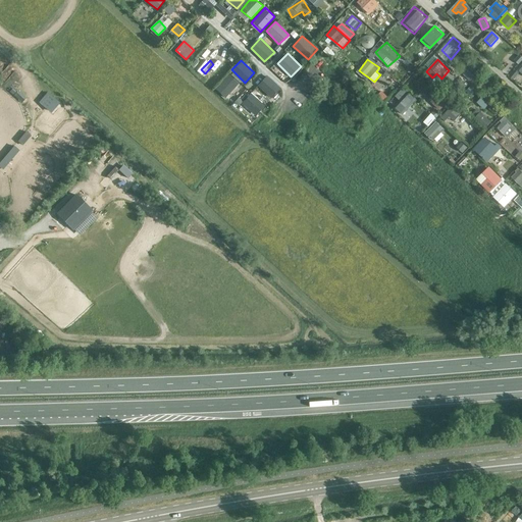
[(381,88),(394,81),(388,71),(376,80),(381,88)]
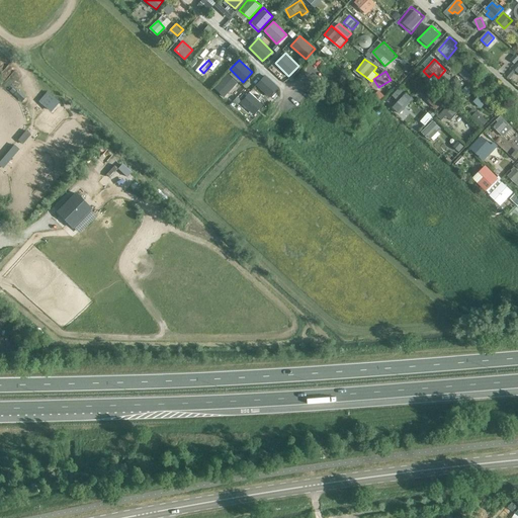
[(492,78),(485,71),(479,78),(486,85),(492,78)]
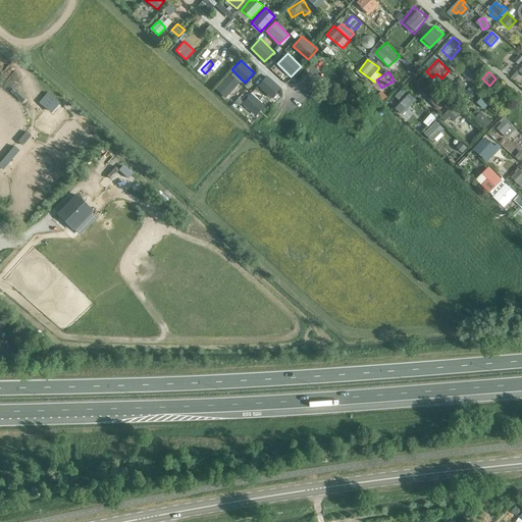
[(225,97),(240,83),(230,72),(215,88),(225,97)]
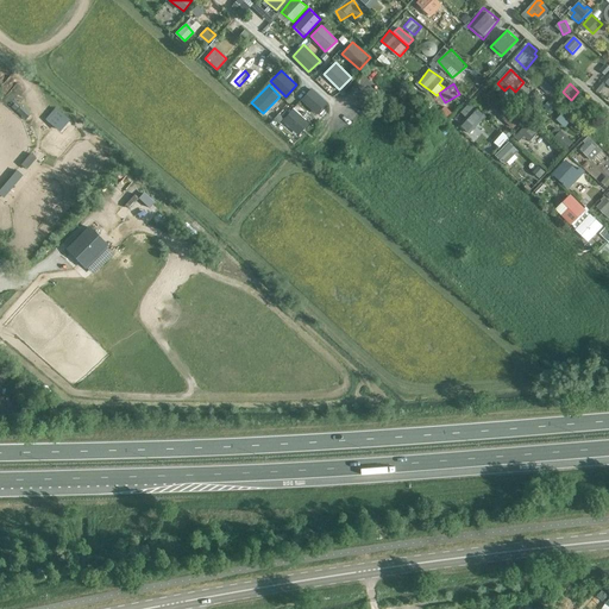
[(301,101),(319,113),(328,99),(309,88),(301,101)]
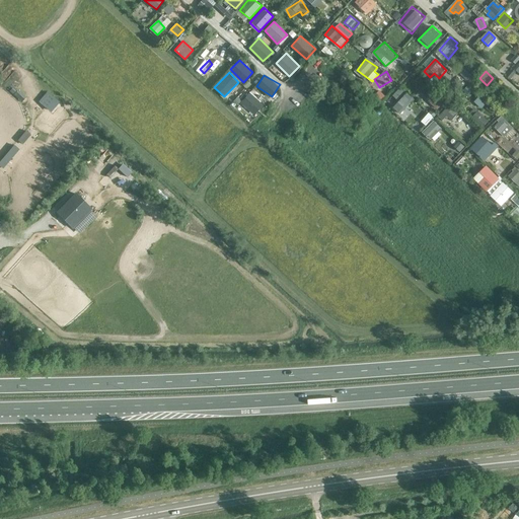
[(400,99),(406,91),(400,86),(394,95),(400,99)]
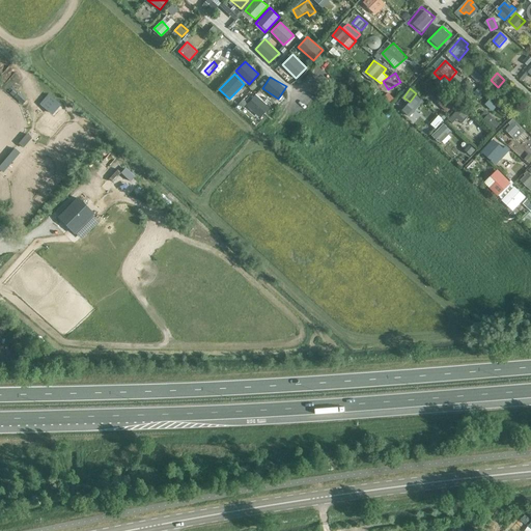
[(61,105),(49,93),(39,105),(52,115),(61,105)]
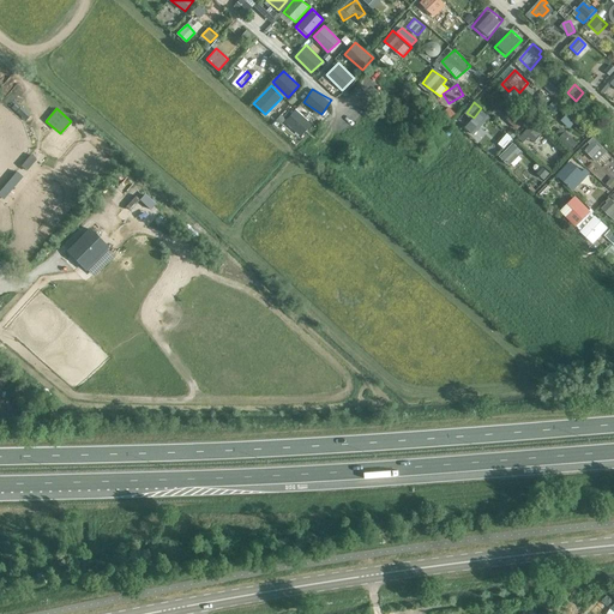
[(284,121),(301,136),(312,122),(298,109),(284,121)]
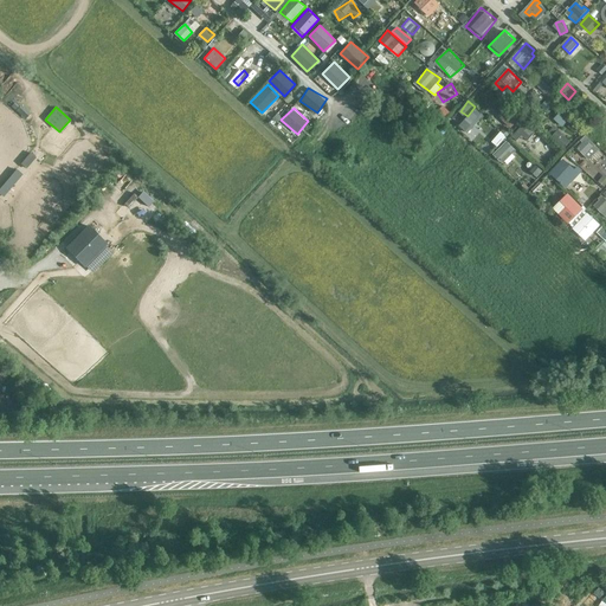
[(476,108),(459,124),(468,133),(484,115),(476,108)]
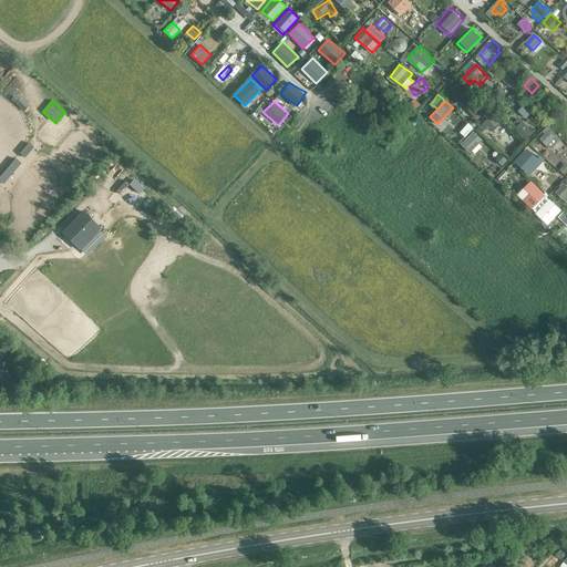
[(519,109),(512,102),(505,109),(513,116),(519,109)]
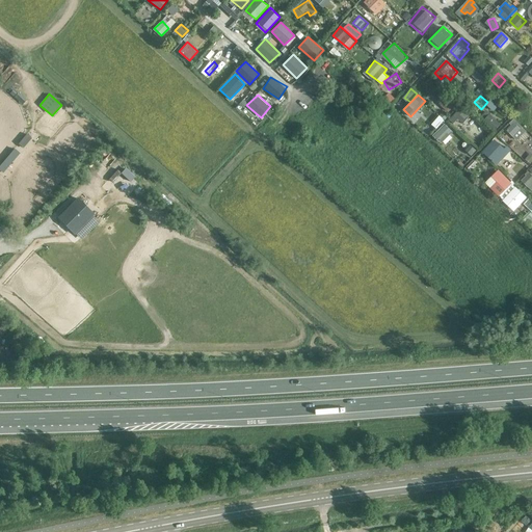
[(447,98),(440,105),(448,113),(455,105),(447,98)]
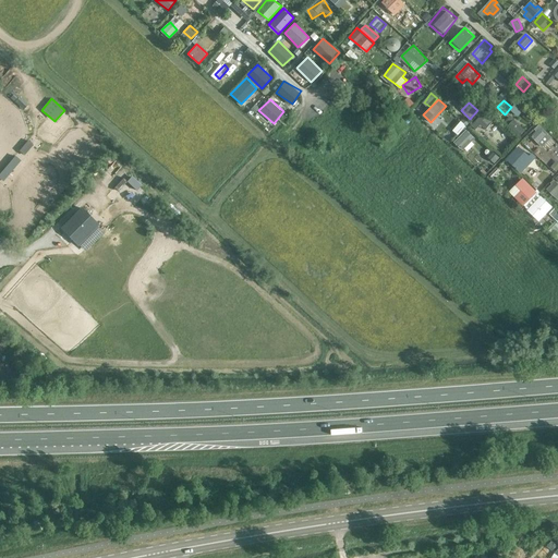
[(517,116),(522,111),(516,105),(510,109),(517,116)]
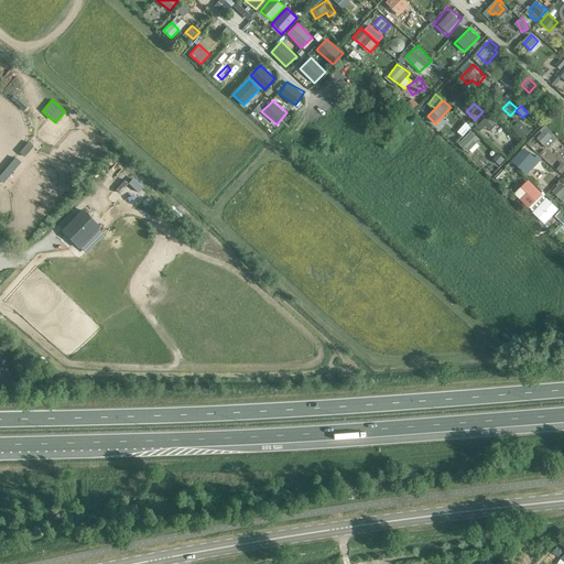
[(499,123),(490,115),(475,129),(480,133),(486,128),(490,132),(499,123)]
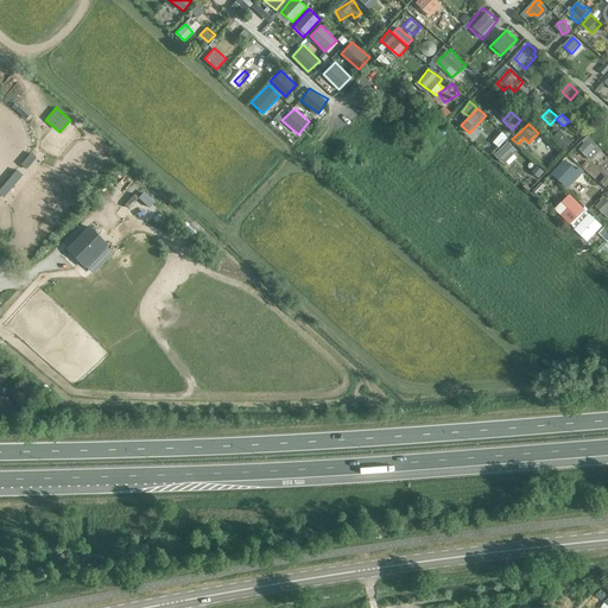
[(607,133),(607,132),(602,126),(595,133),(603,139),(607,133)]
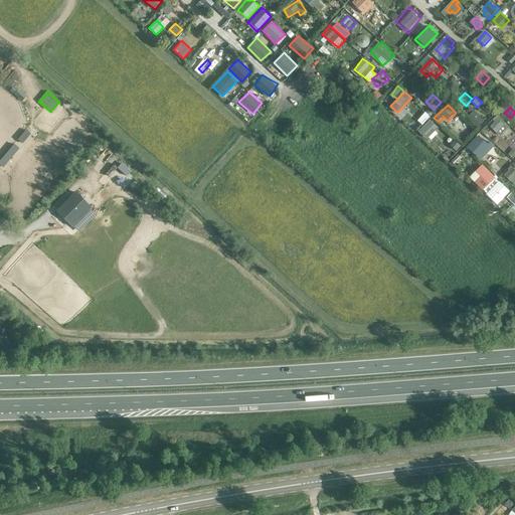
[(480,126),(486,119),(474,109),(469,116),(480,126)]
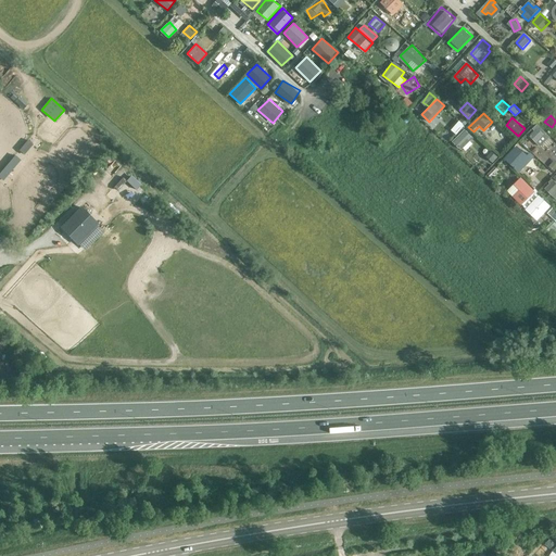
[(457,134),(464,125),(459,121),(453,129),(457,134)]
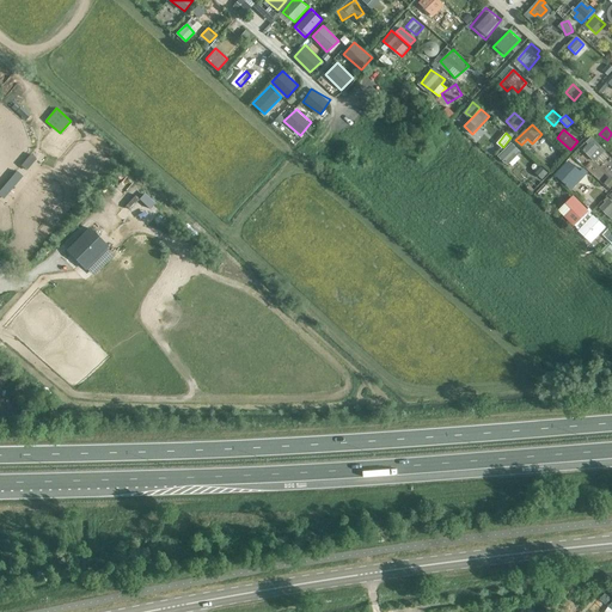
[(605,151),(591,136),(586,142),(588,145),(582,150),(594,163),(605,151)]
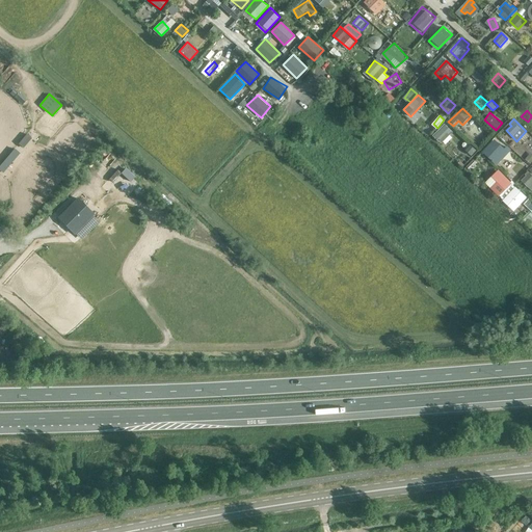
[(453,132),(445,124),(432,136),(442,143),(453,132)]
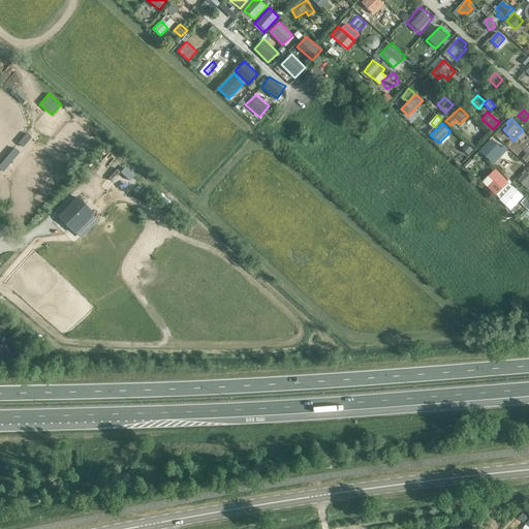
[(19,142),(24,147),(32,136),(27,132),(19,142)]
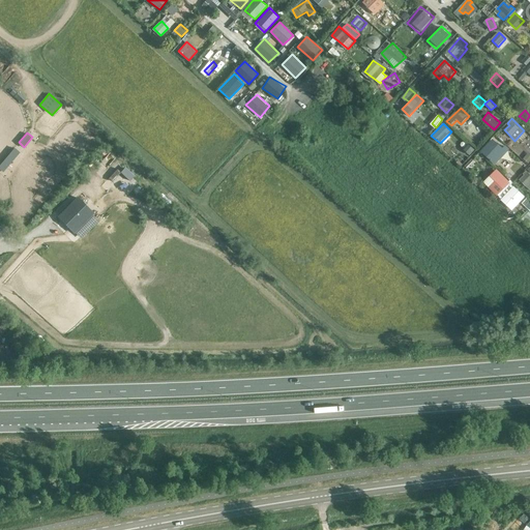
[(490,143),(487,146),(494,152),(501,145),(493,138),(489,142),(490,143)]
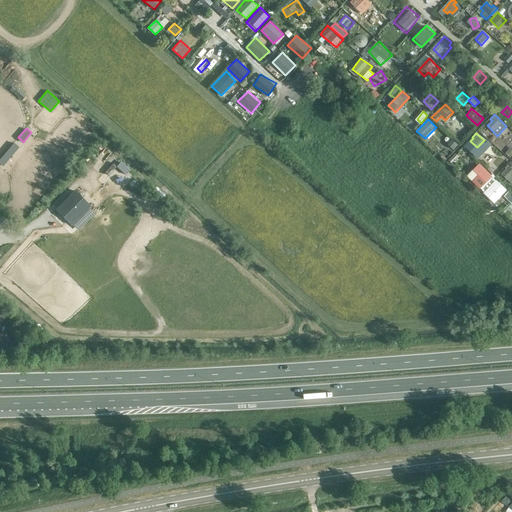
[(0,159),(0,163),(4,166),(19,146),(13,142),(0,159)]
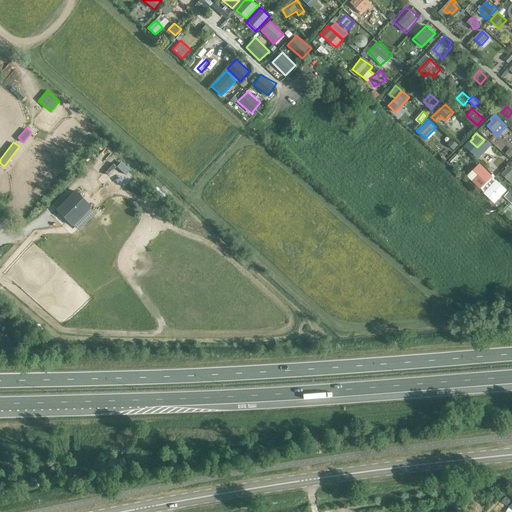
[(456,153),(448,161),(456,169),(464,161),(456,153)]
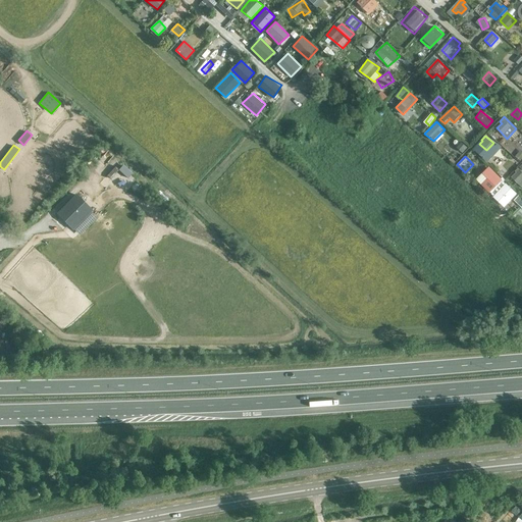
[(490,165),(476,177),(489,192),(504,179),(490,165)]
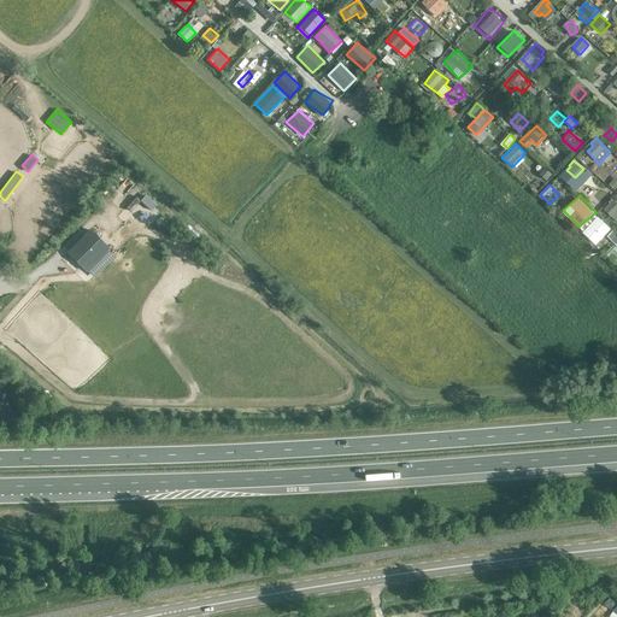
[(616,204),(612,199),(609,203),(610,204),(604,210),(616,222),(616,204)]
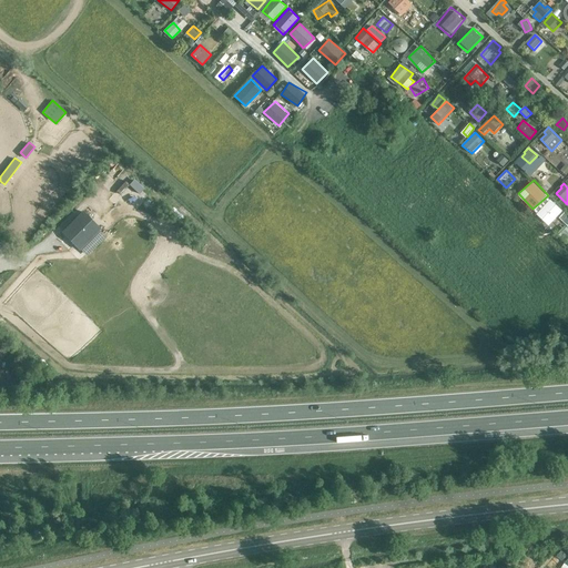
[(548,216),(556,209),(548,202),(541,210),(548,216)]
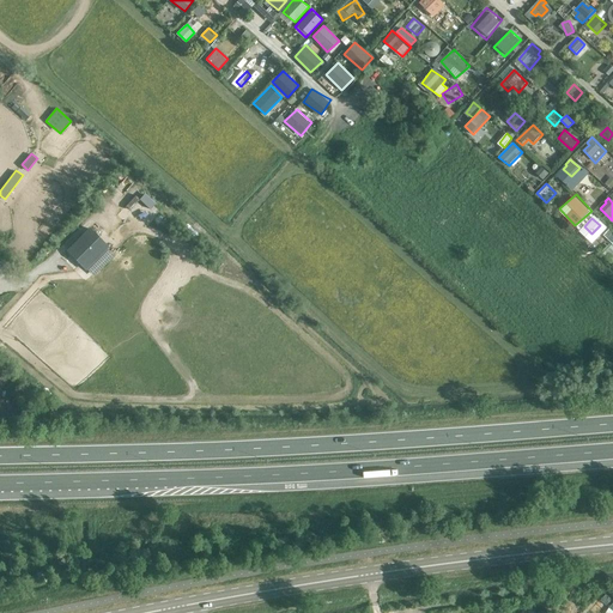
[(89,229),(67,250),(86,269),(107,249),(108,248),(89,229)]
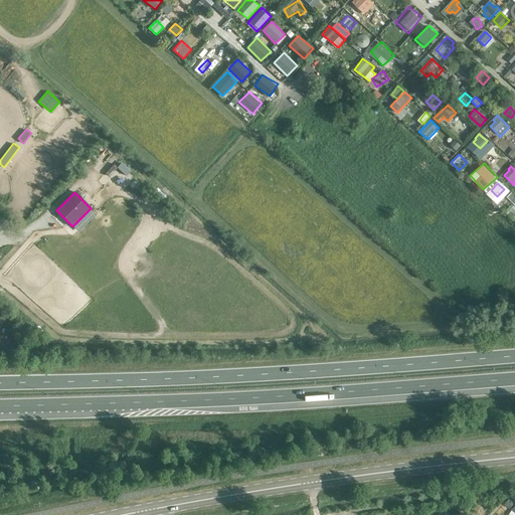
[(1,216),(0,217),(0,230),(6,235),(13,227),(1,216)]
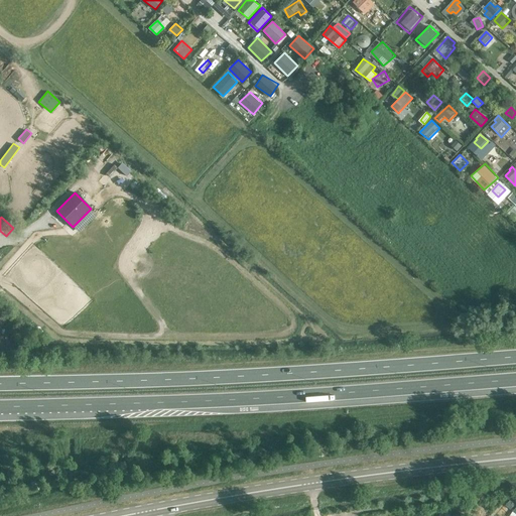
[(14,254),(9,250),(0,260),(0,261),(4,265),(14,254)]
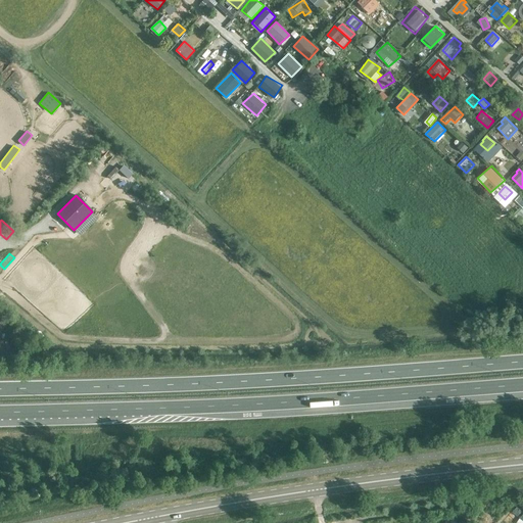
[(0,330),(7,337),(15,328),(0,314),(0,330)]
